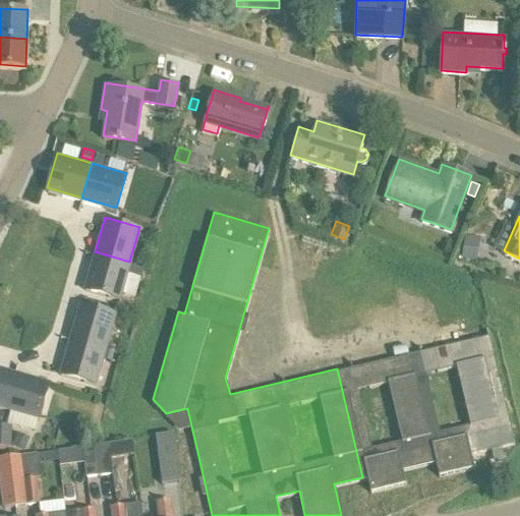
[(477,258),(480,233),(465,230),(461,255),(477,258)]
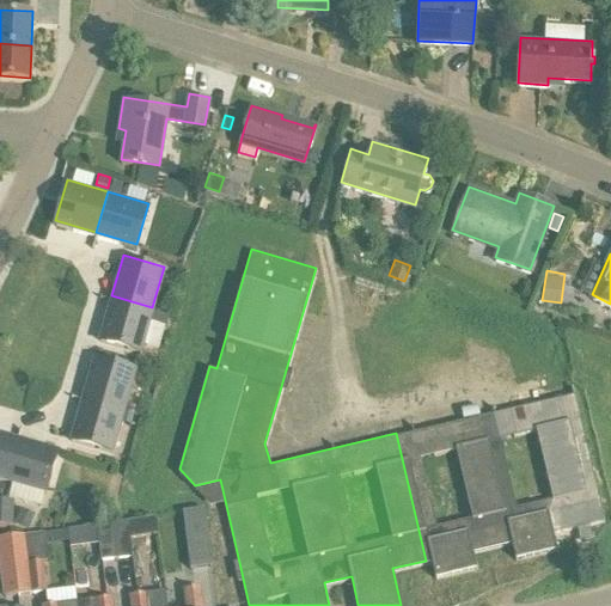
[(141,348),(152,307),(111,295),(99,336),(141,348)]
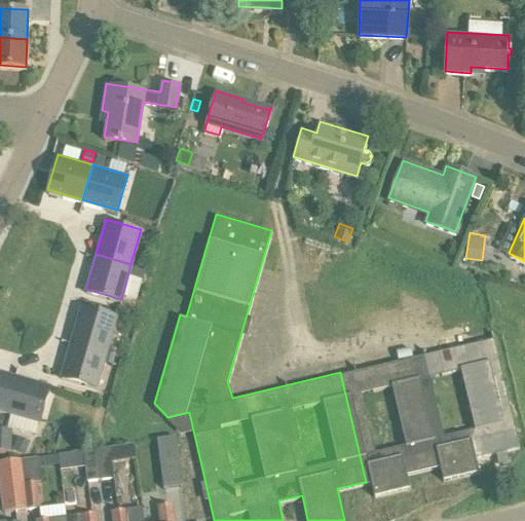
[(71,340),(106,350),(116,315),(81,305),(71,340)]
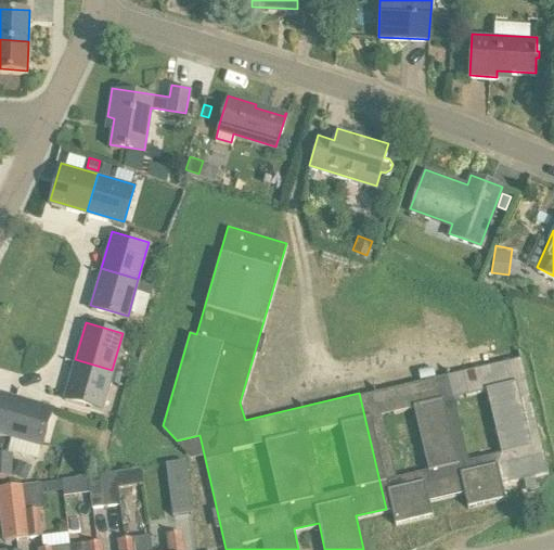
[(386,509),(391,508),(395,522),(432,513),(428,498),(464,490),(467,504),(505,496),(501,481),(524,475),(526,482),(535,480),(532,473),(548,470),(518,347),(517,348),(519,355),(359,393),(386,509)]
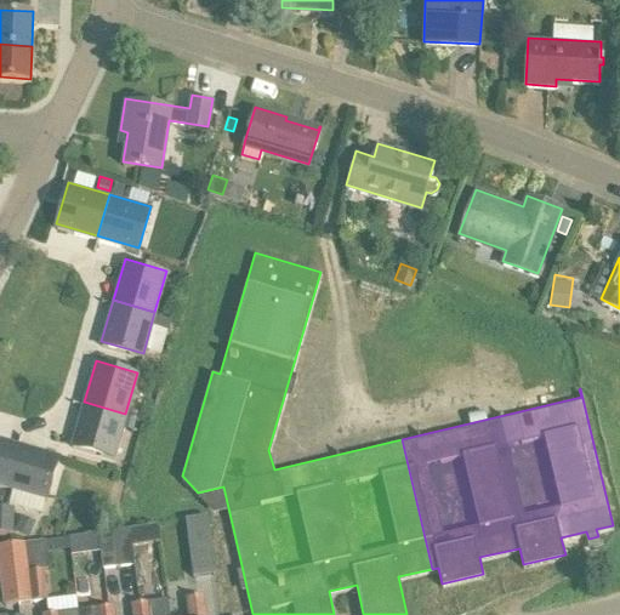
[(113,455),(125,414),(84,402),(72,443),(113,455)]
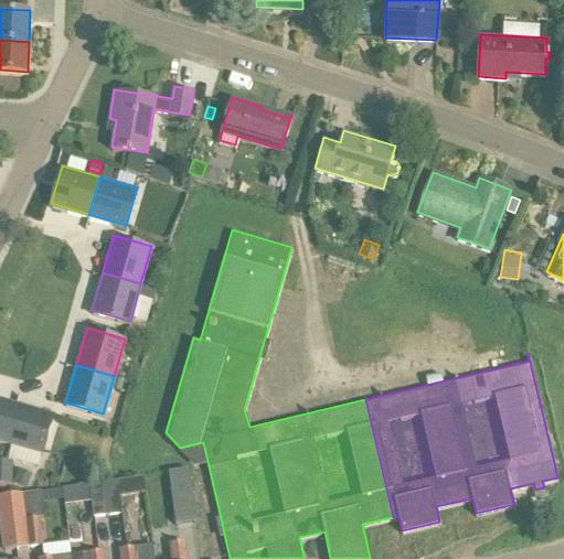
[(0,438),(4,440),(16,401),(0,396),(0,438)]
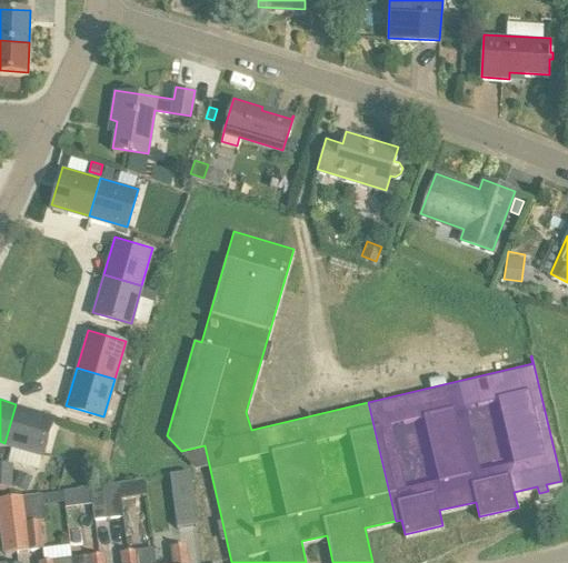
[(16,404),(5,443),(42,454),(53,415),(16,404)]
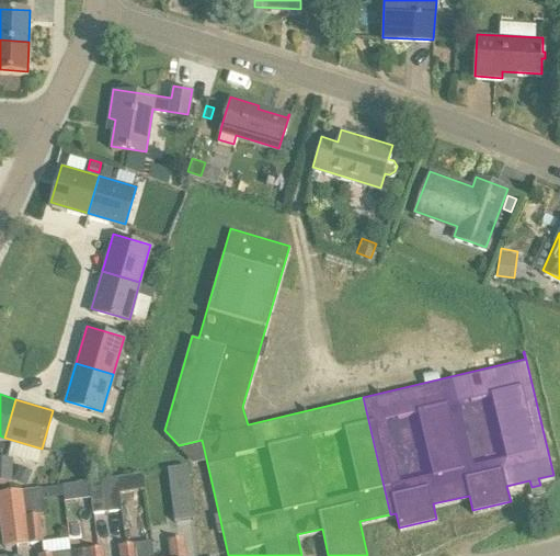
[(0,478),(10,479),(10,457),(0,456),(0,478)]
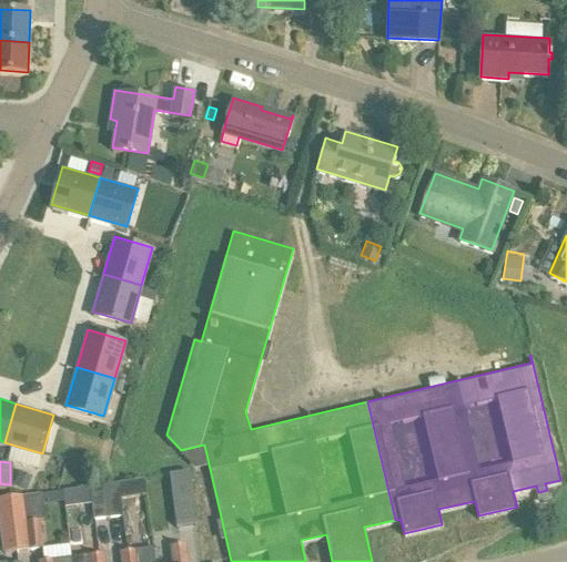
[(19,468),(13,481),(27,487),(32,473),(19,468)]
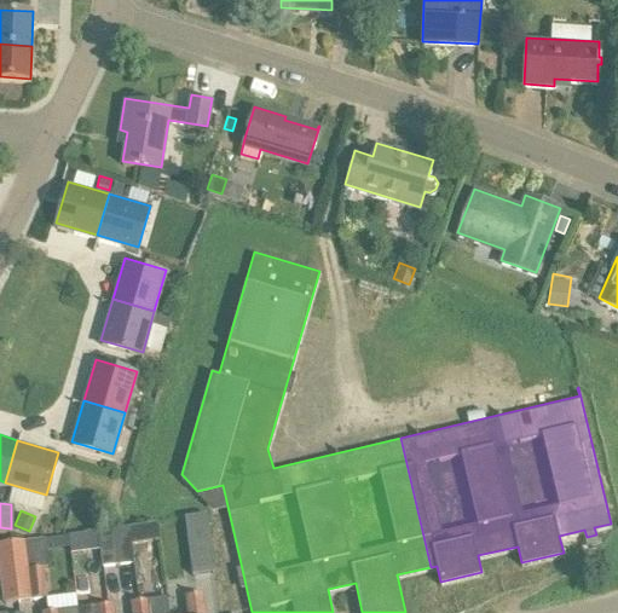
[(206,512),(185,514),(192,570),(213,567),(206,512)]
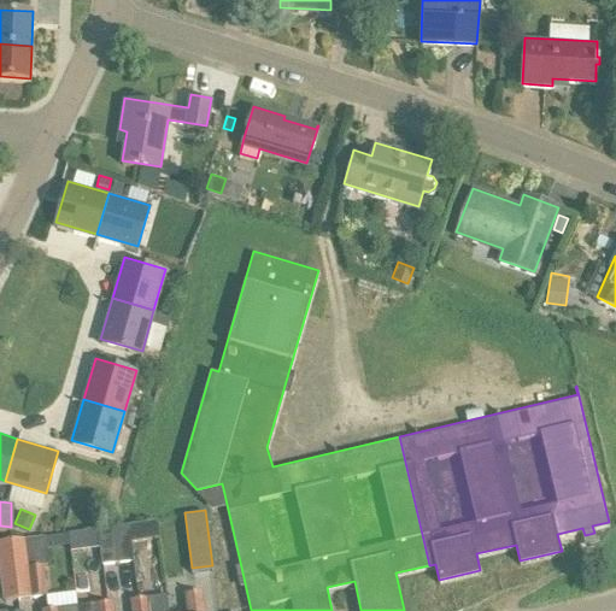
[(113,524),(117,558),(133,557),(129,539),(159,534),(156,517),(113,524)]
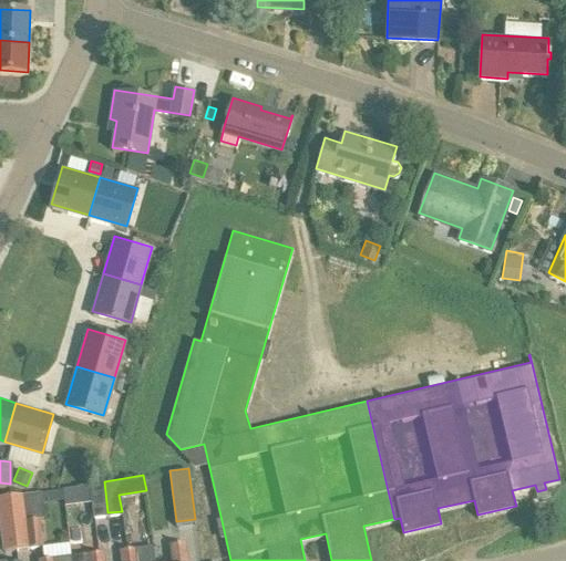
[(93,515),(107,512),(104,481),(89,484),(92,499),(93,515)]
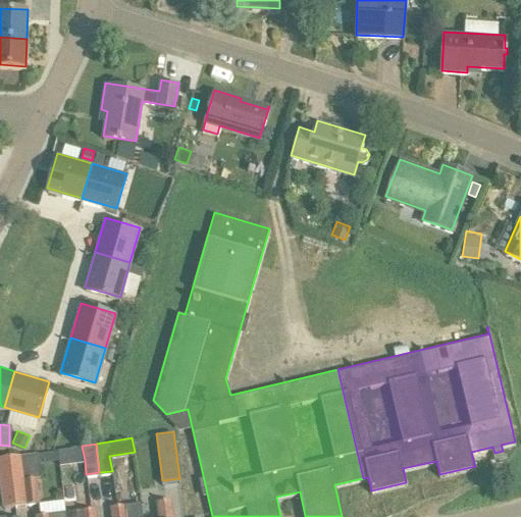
[(58,448),(59,457),(59,462),(85,460),(82,446),(58,448)]
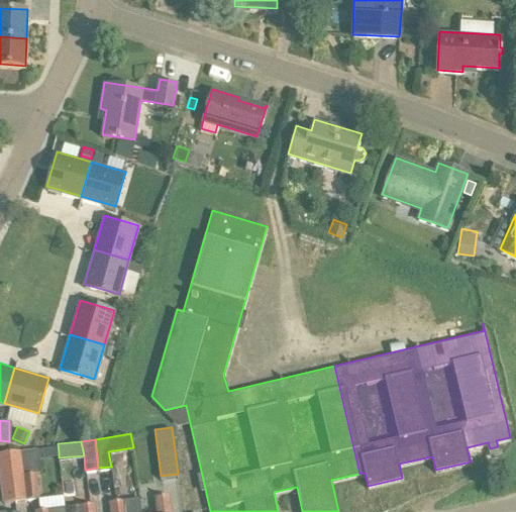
[(26,497),(39,495),(36,471),(40,471),(37,446),(20,448),(24,481),(26,497)]
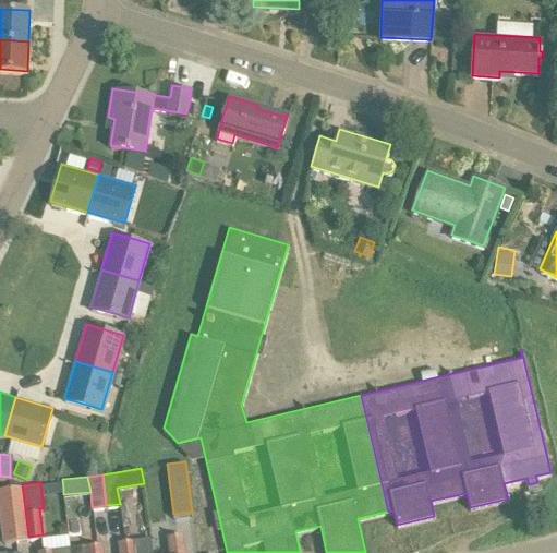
[(28,537),(26,519),(22,484),(0,487),(0,511),(3,539),(28,537)]
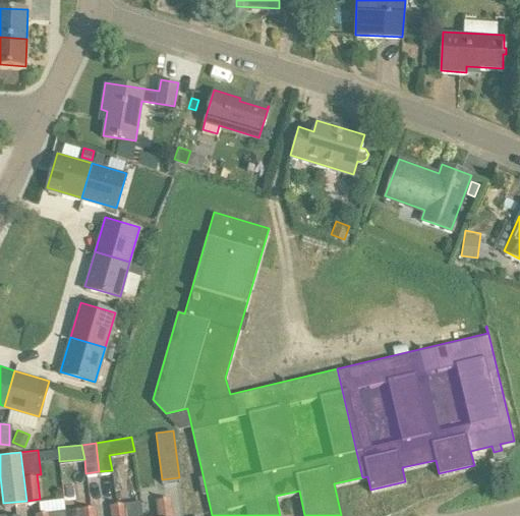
[(171,515),(169,496),(157,498),(159,515),(157,515),(171,515)]
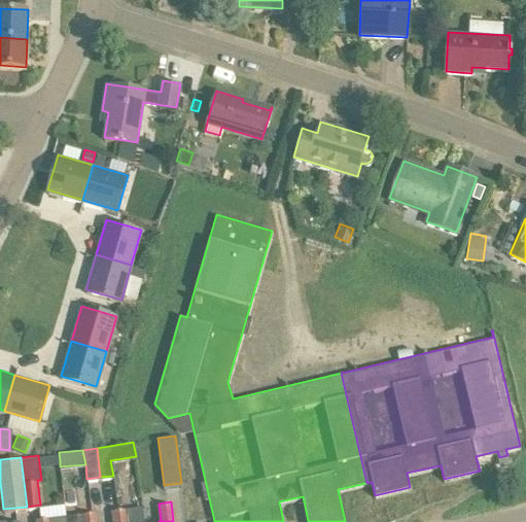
[(143,521),(142,506),(111,510),(112,521),(143,521)]
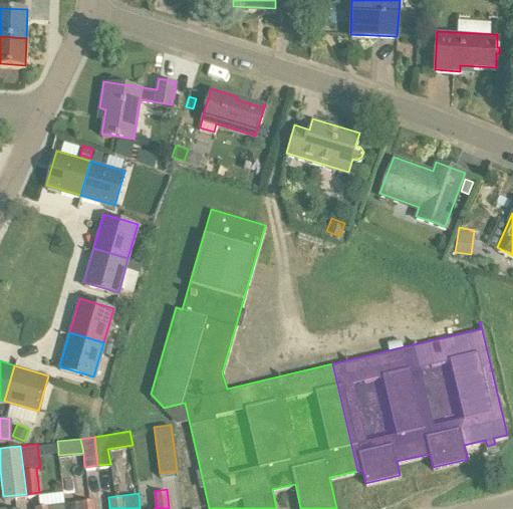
[(94,508),(93,498),(80,499),(80,500),(64,502),(65,508),(94,508)]
